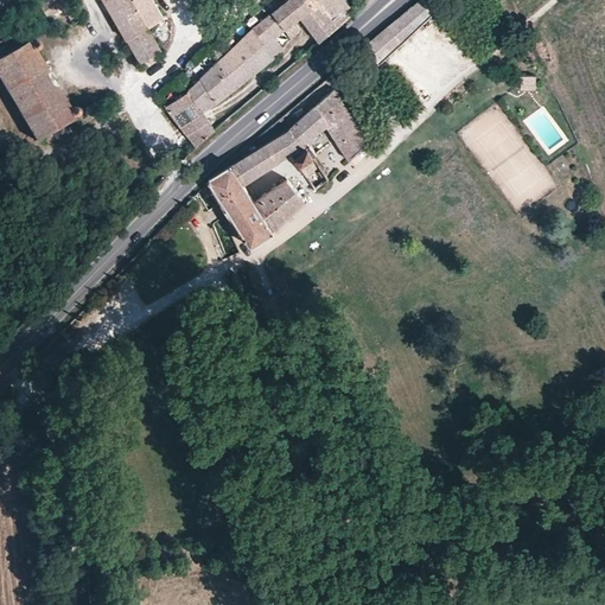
[(45,20),(68,4),(64,0),(46,0),(37,8),(45,20)]
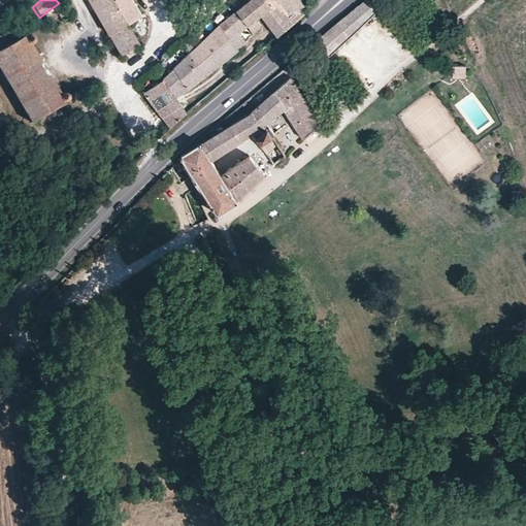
[(129,0),(88,0),(120,55),(137,45),(127,26),(140,18),(129,0)]
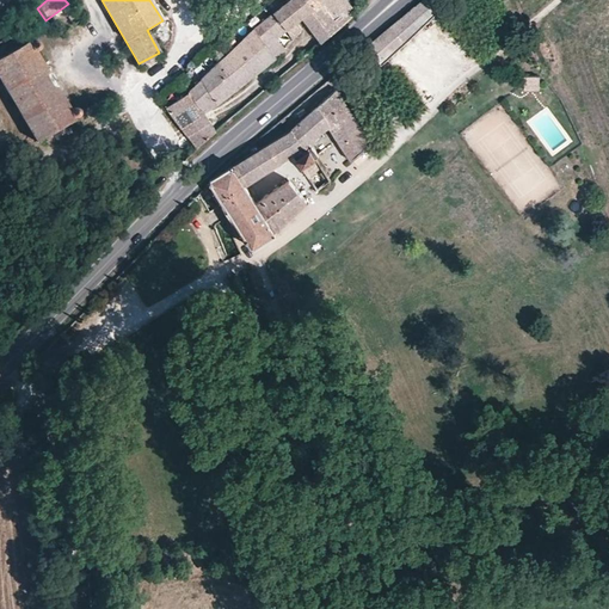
[(274,59),(284,50),(275,40),(272,35),(281,28),(284,32),(294,25),(301,19),(320,44),(351,18),(346,12),(350,8),(343,0),(289,0),(288,1),(252,31),(188,93),(165,108),(180,130),(203,116),(202,114),(216,105),(274,59)]
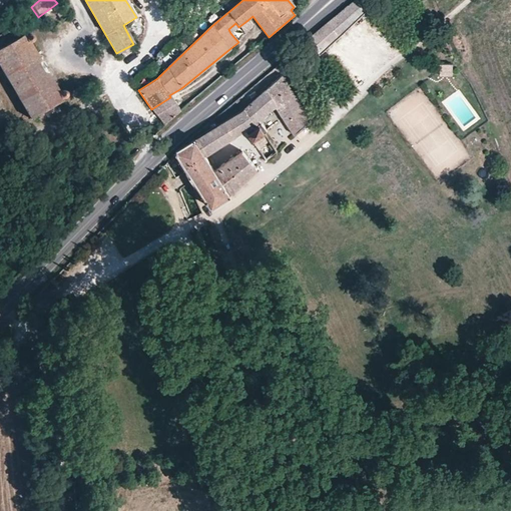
[(338,37),(366,9),(357,0),(353,0),(305,41),(319,55),(338,37)]
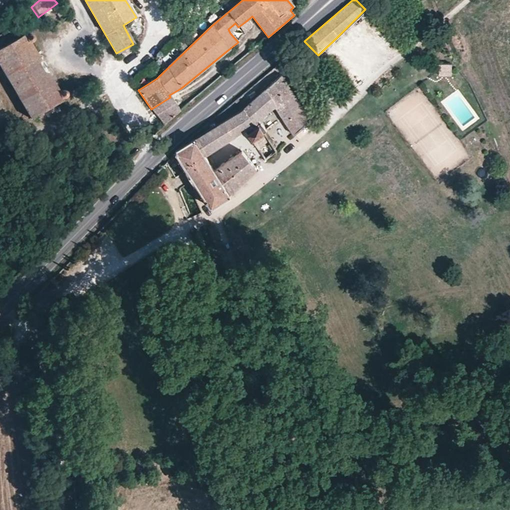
[(13,20),(8,13),(0,18),(0,23),(2,27),(13,20)]
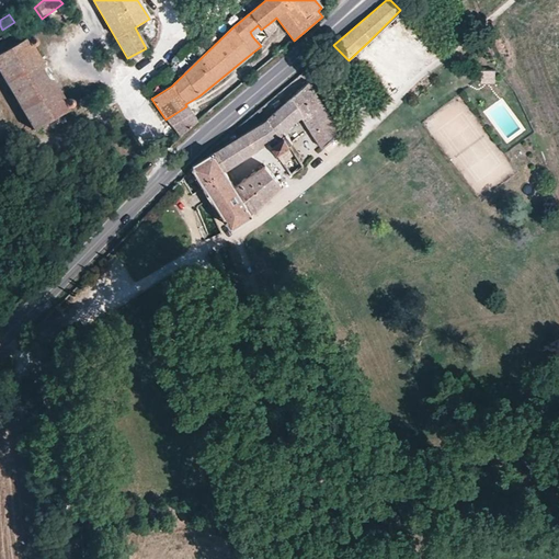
[(266,38),(275,29),(270,23),(261,30),(266,38)]
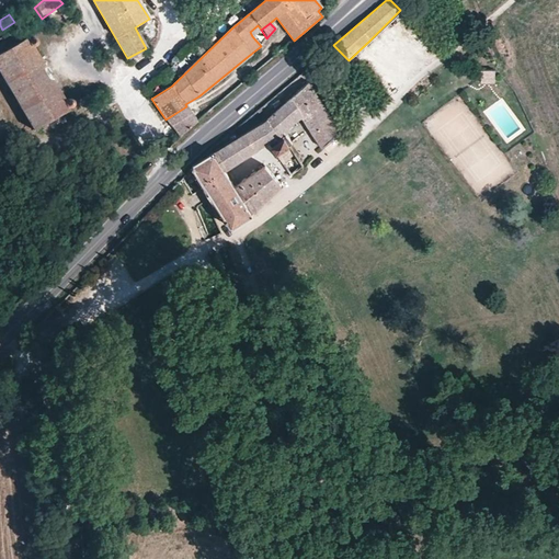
[(2,30),(0,25),(0,53),(12,46),(2,30)]
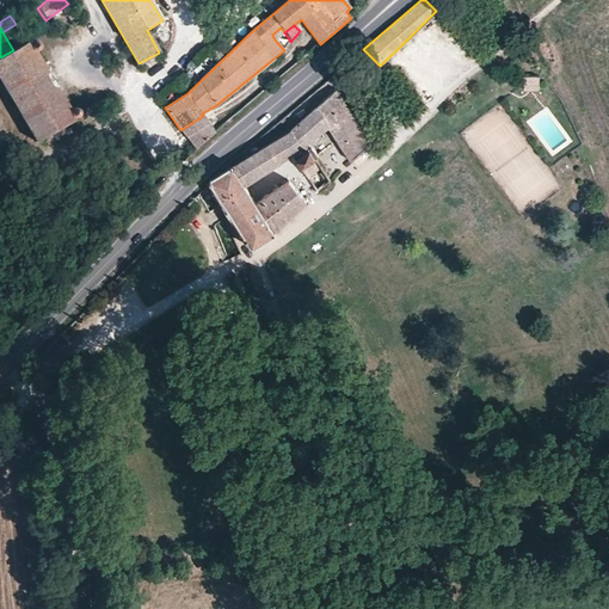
[(275,40),(284,32),(281,28),(272,35),(275,40)]
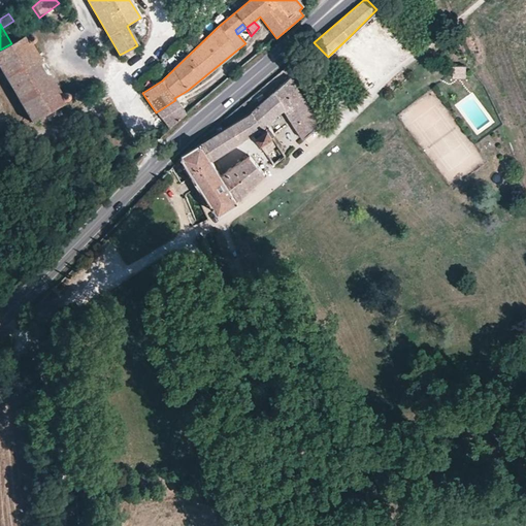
[(59,97),(28,44),(29,44),(31,43),(32,40),(32,38),(31,37),(29,37),(27,37),(25,39),(23,36),(11,43),(0,50),(0,73),(29,124),(63,104),(62,102),(63,102),(65,101),(66,100),(66,99),(66,96),(64,95),(61,95),(59,97)]
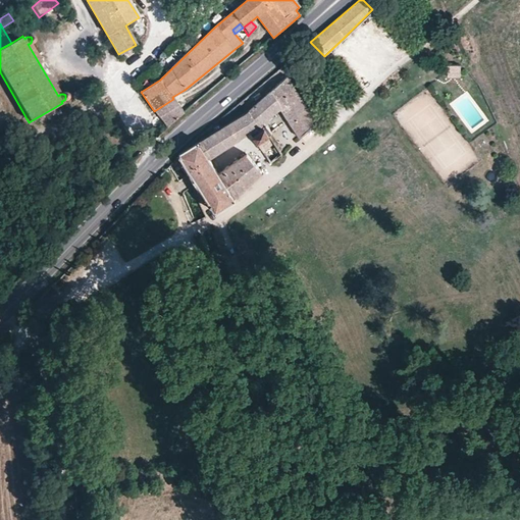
[(458,79),(458,66),(445,66),(446,79),(458,79)]
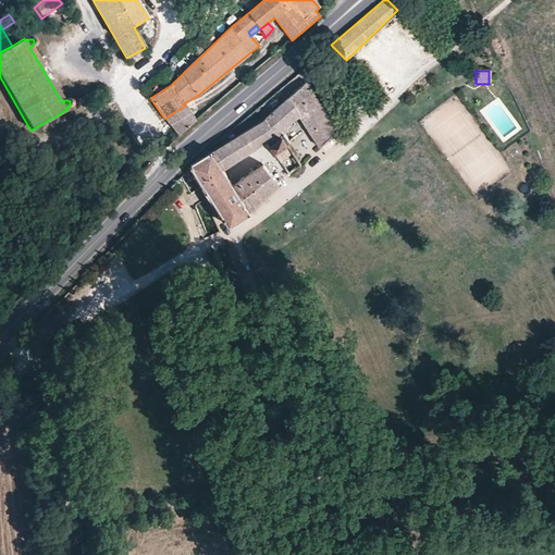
[(327,118),(305,85),(287,101),(299,119),(318,149),(333,136),(327,118)]
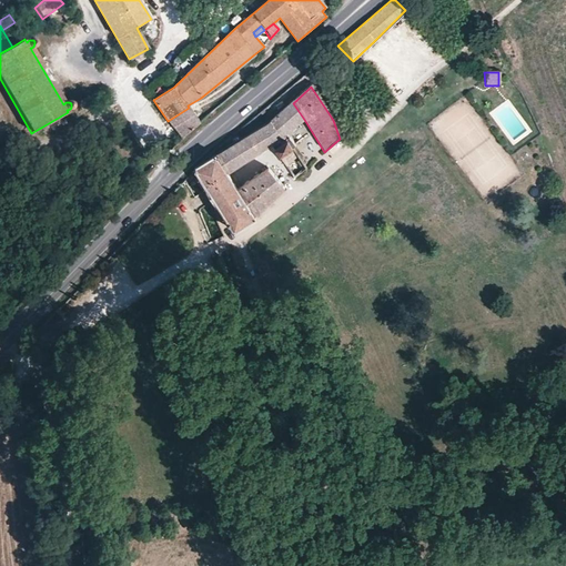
[(305,121),(293,103),(285,110),(296,127),(305,121)]
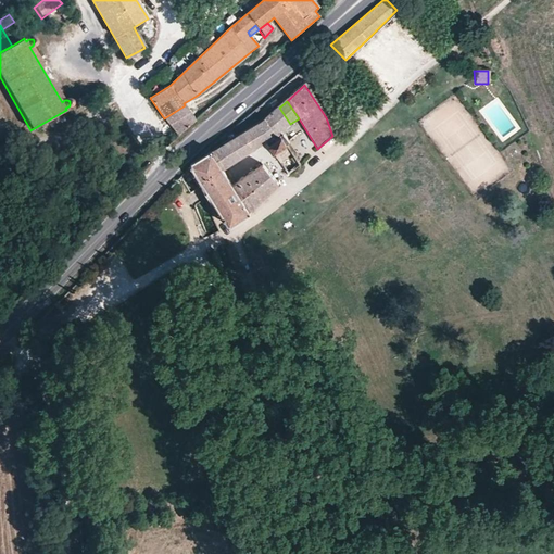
[(170,125),(189,112),(185,105),(164,118),(170,125)]
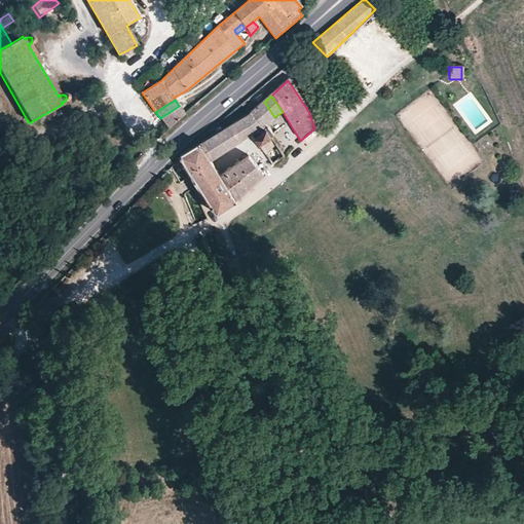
[(219,178),(209,162),(251,136),(263,155),(275,145),(271,138),(273,137),(265,125),(274,118),(274,117),(264,102),(247,117),(179,157),(216,216),(235,202),(234,200),(263,175),(247,157),(219,178)]
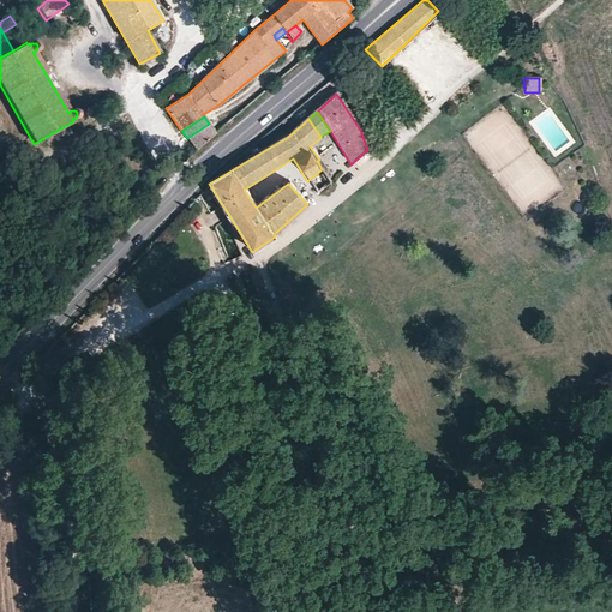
[(197,149),(215,133),(209,124),(187,138),(197,149)]
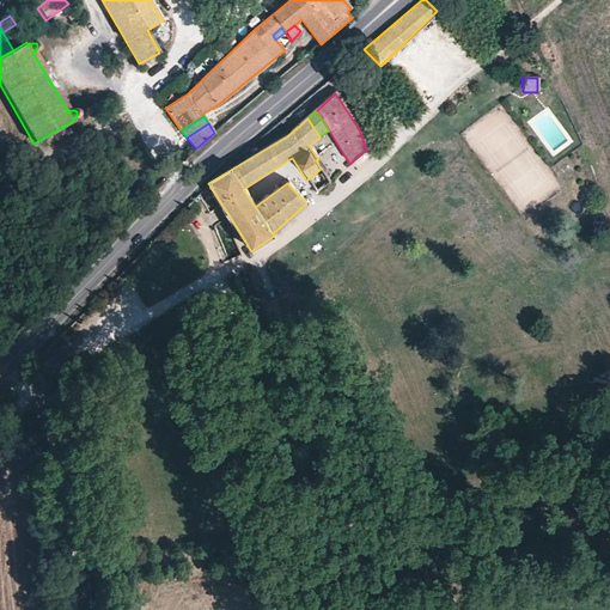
[(213,226),(220,252),(231,249),(224,223),(213,226)]
